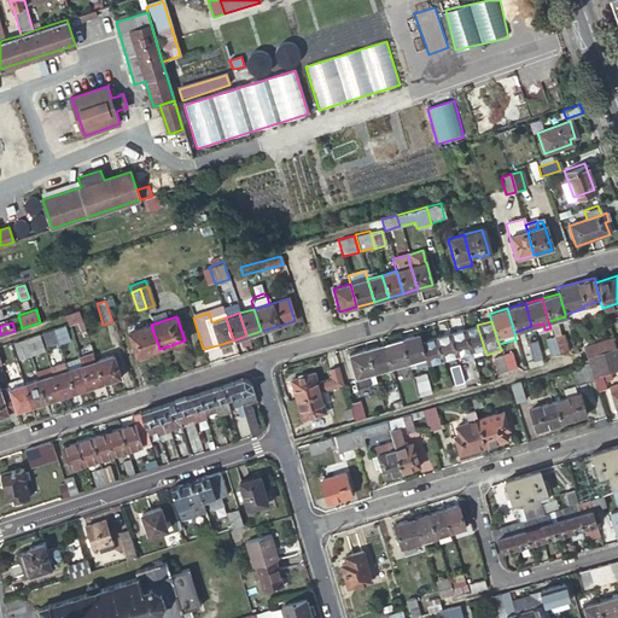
[(159,349),(151,325),(127,332),(135,356),(159,349)]
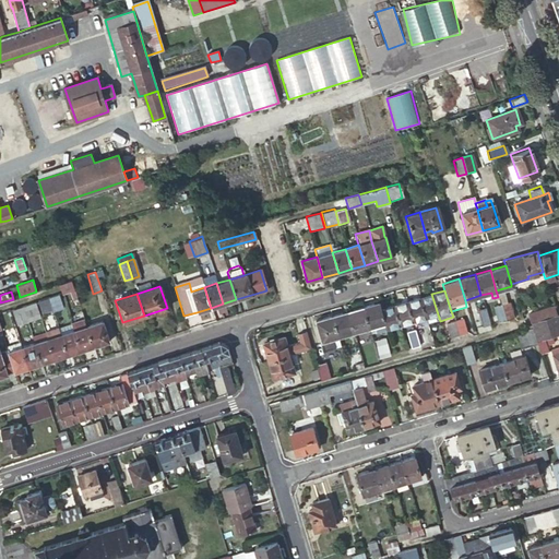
[(431,294),(418,298),(425,319),(427,324),(440,321),(431,294)]
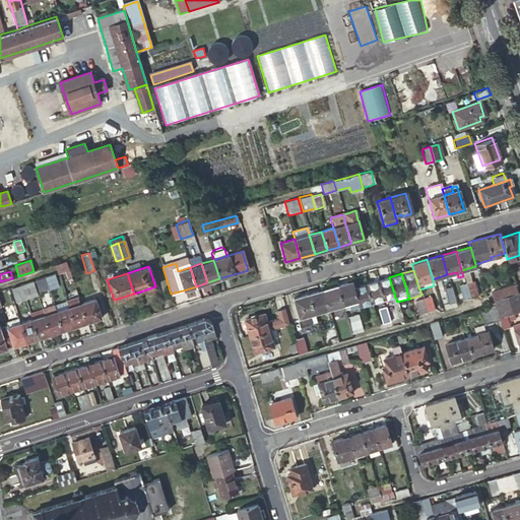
[(48,288),(49,289),(58,286),(54,274),(45,277),(48,288)]
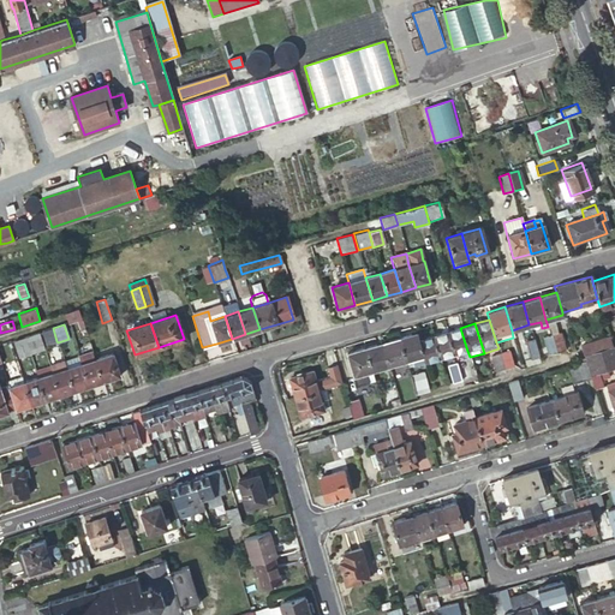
[(57,341),(53,328),(42,332),(47,345),(57,341)]
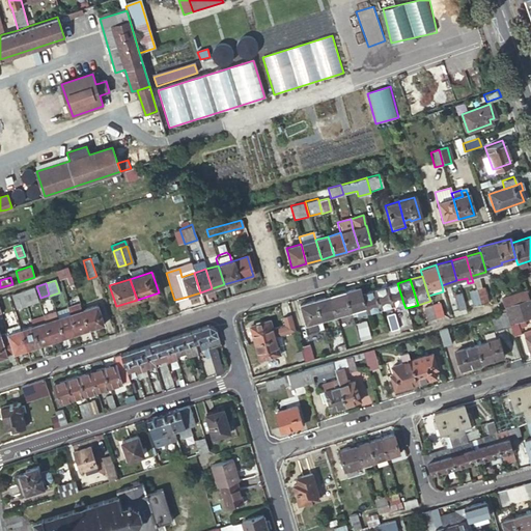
[(397,283),(386,286),(391,306),(403,303),(397,283)]
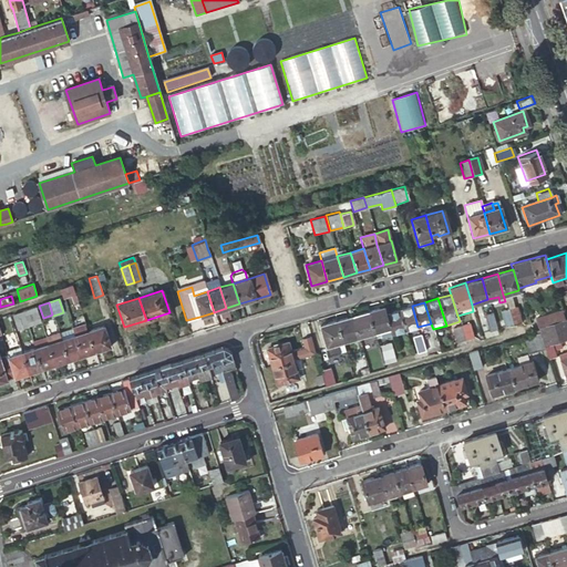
[(412,306),(399,309),(405,330),(418,327),(412,306)]
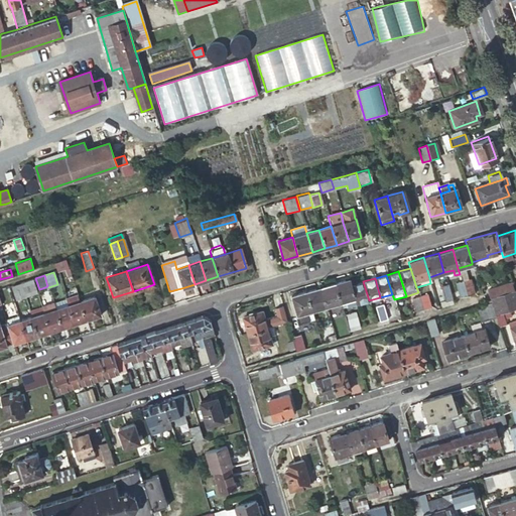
[(24,297),(36,293),(31,279),(20,283),(24,297)]
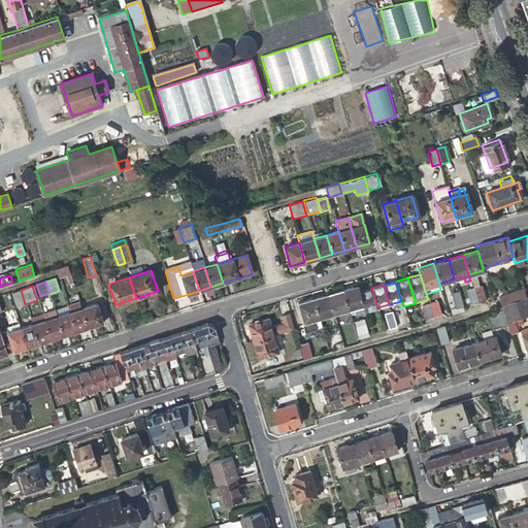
[(358,286),(342,290),(348,309),(353,308),(362,305),(363,305),(359,292),(358,286)]
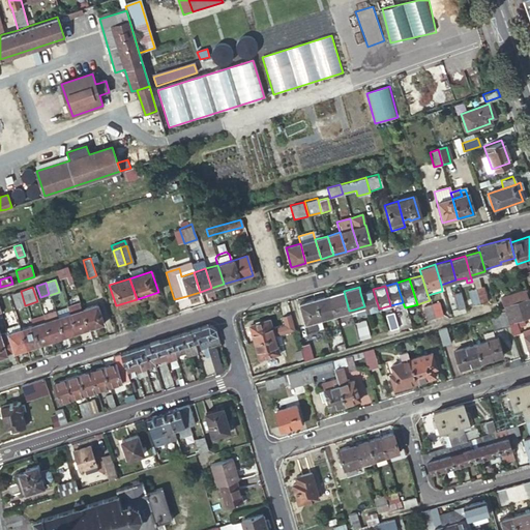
[(365,313),(379,308),(373,289),(360,293),(364,306),(363,306),(365,313)]
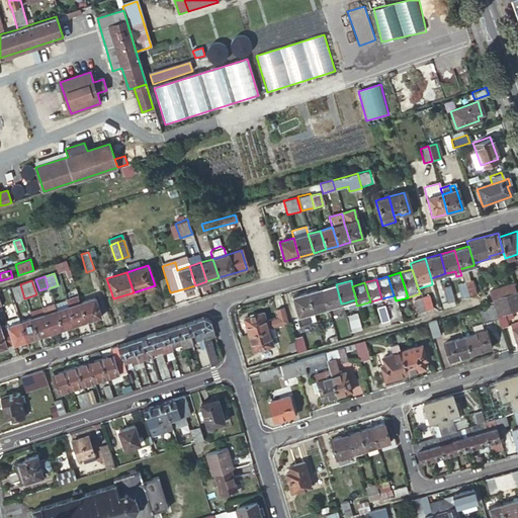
[(464,285),(468,299),(475,297),(470,283),(464,285)]
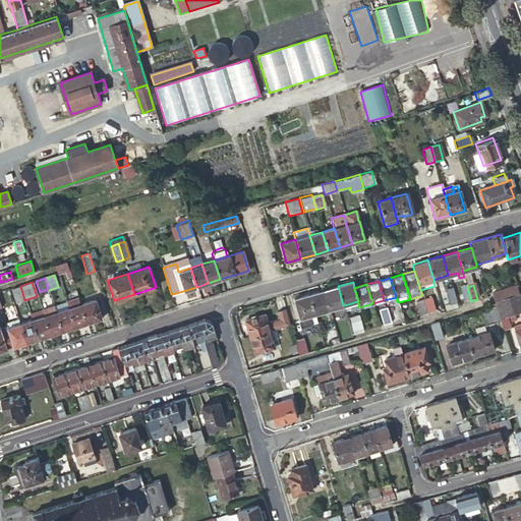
[(15,303),(24,300),(20,286),(11,289),(15,303)]
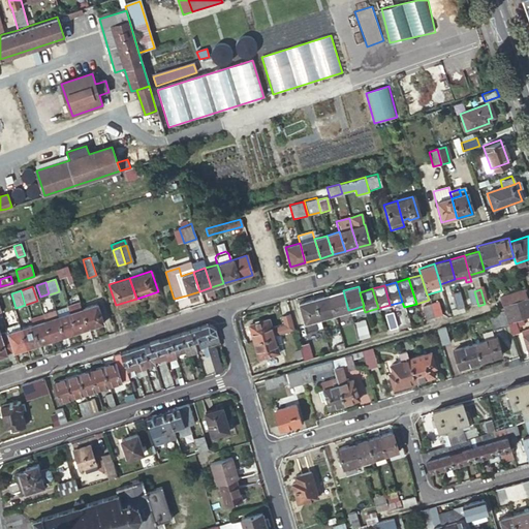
[(343,290),(328,294),(334,314),(348,310),(343,290)]
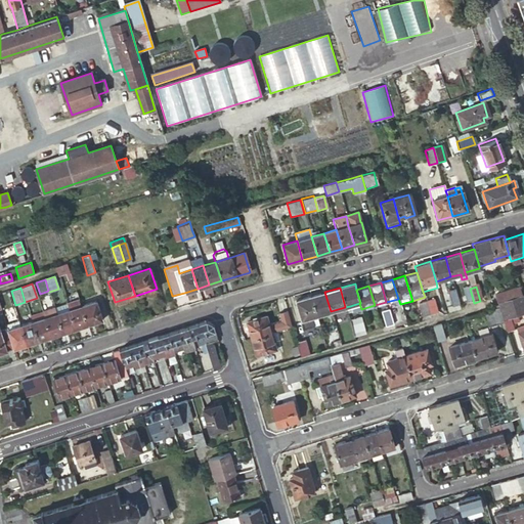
[(467,305),(474,303),(470,289),(463,291),(467,305)]
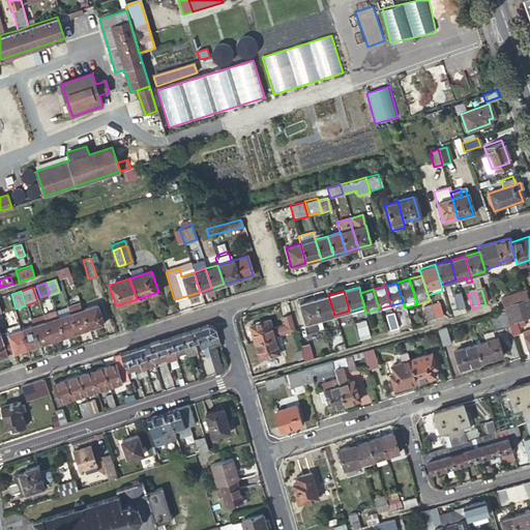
[(457,311),(464,308),(460,293),(451,295),(457,311)]
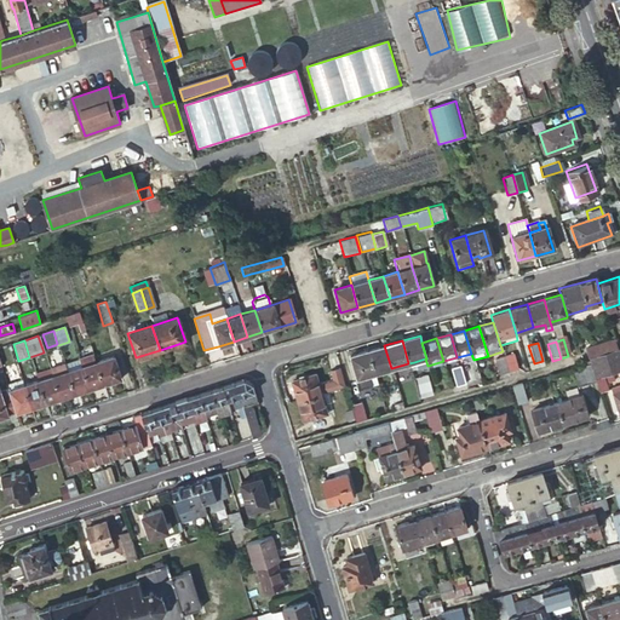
[(384,345),(367,350),(374,373),(391,368),(384,345)]
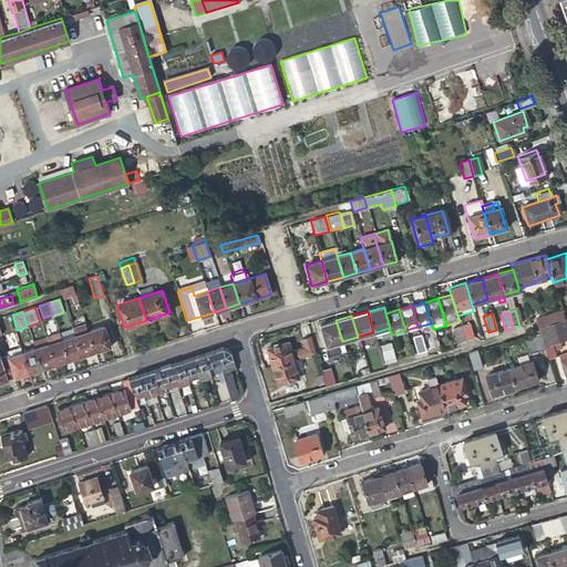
[(535,321),(536,325),(537,327),(548,323),(546,318),(535,321)]
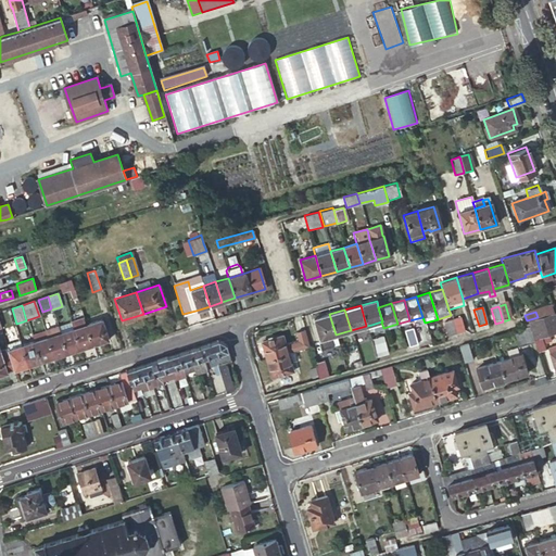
[(538,317),(527,320),(528,326),(532,339),(540,337),(555,331),(555,315),(555,312),(538,317)]
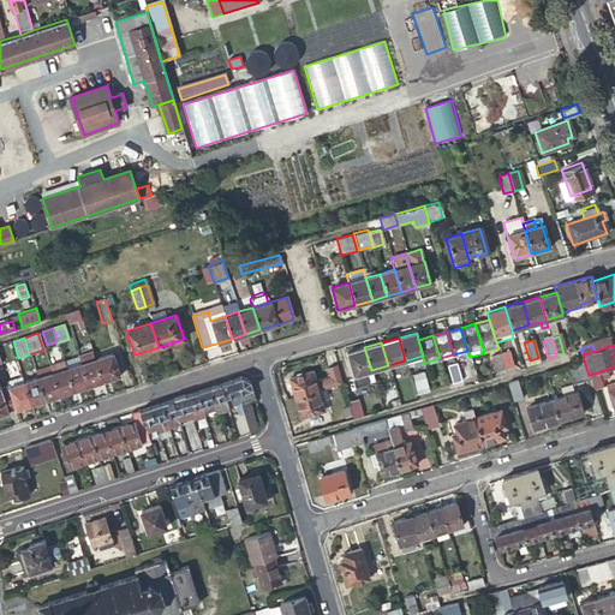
[(371,370),(364,347),(347,353),(356,384),(374,380),(371,370)]
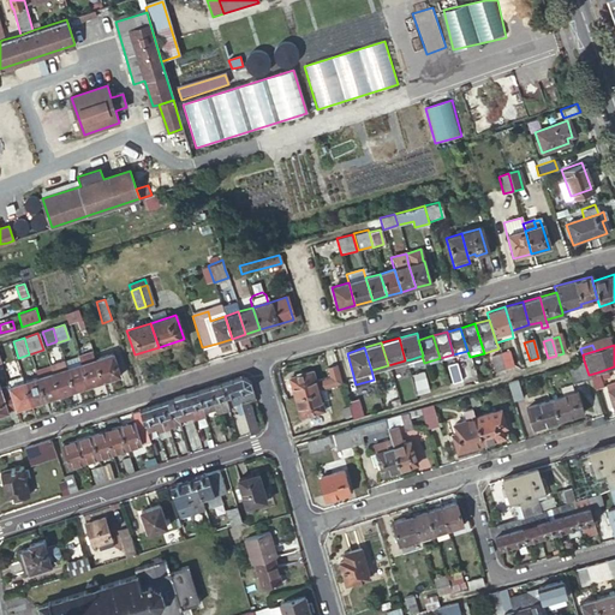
[(500,353),(505,368),(513,365),(509,351),(500,353)]
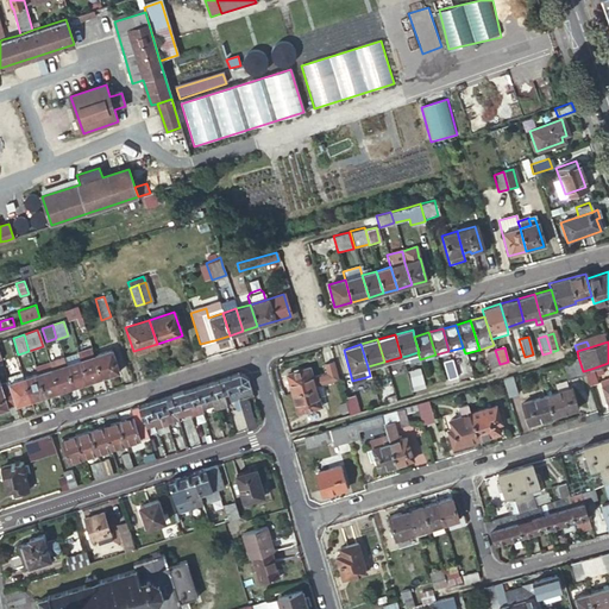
[(86,382),(101,377),(93,355),(93,356),(92,350),(77,355),(80,359),(79,359),(86,382)]
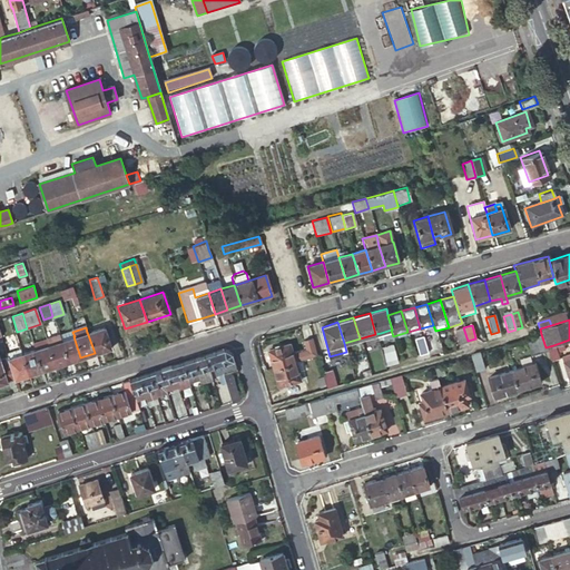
[(87,332),(95,353),(110,347),(104,327),(87,332)]
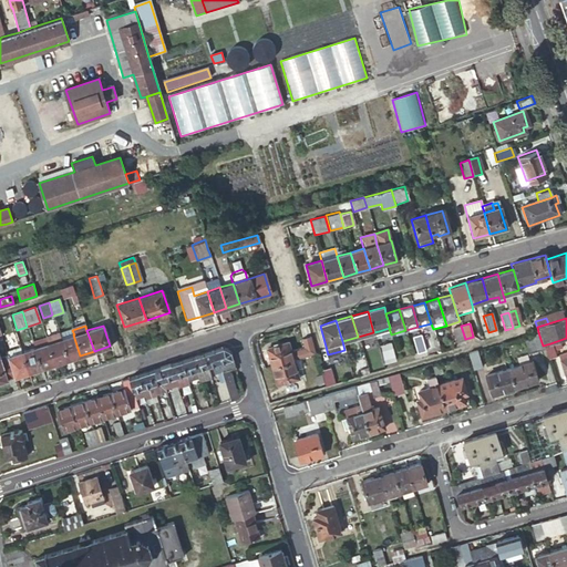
[(456,341),(465,339),(461,326),(452,328),(456,341)]
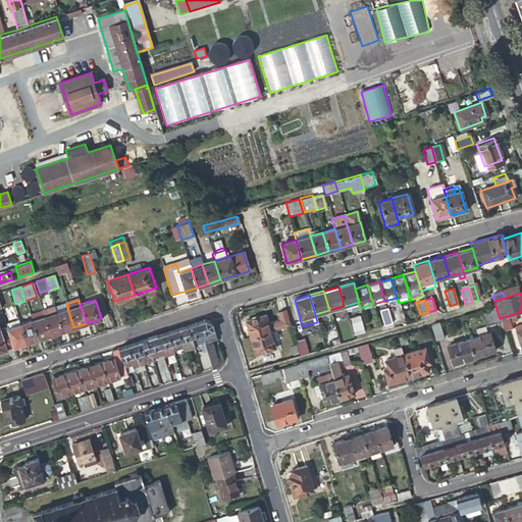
[(350,311),(360,308),(358,302),(349,305),(350,311)]
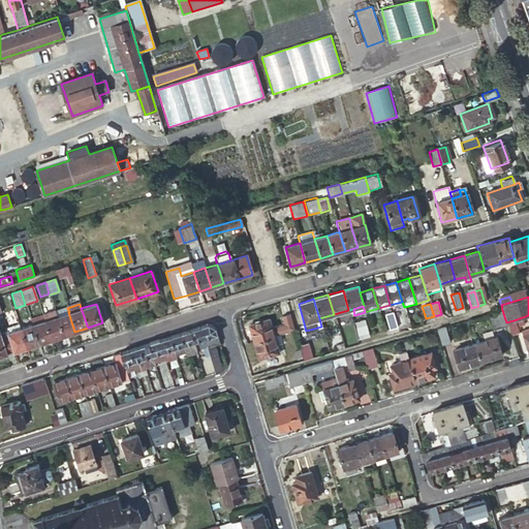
[(74,332),(68,312),(67,308),(55,311),(63,336),(74,332)]
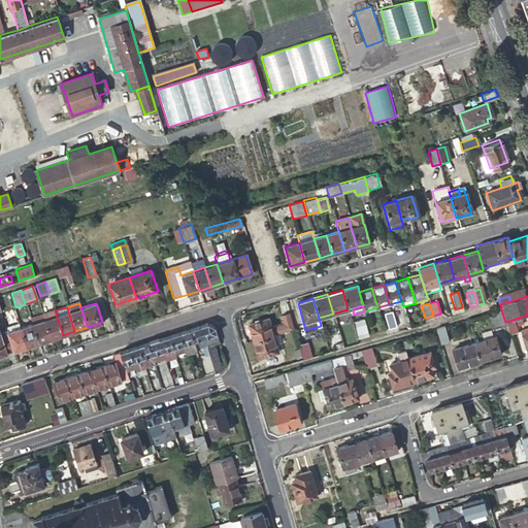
[(505,322),(501,309),(494,311),(494,314),(487,316),(491,328),(505,324),(505,322)]
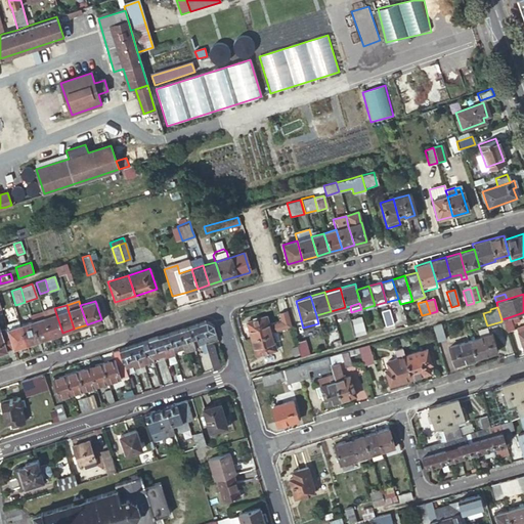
[(50,337),(62,333),(54,308),(42,312),(50,337)]
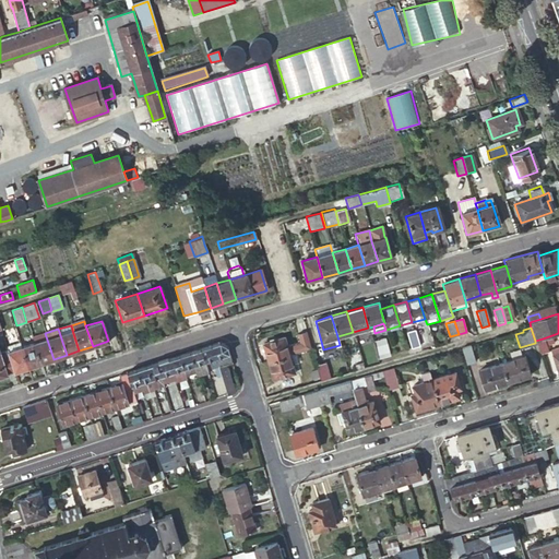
[(418,346),(414,330),(406,332),(411,348),(418,346)]
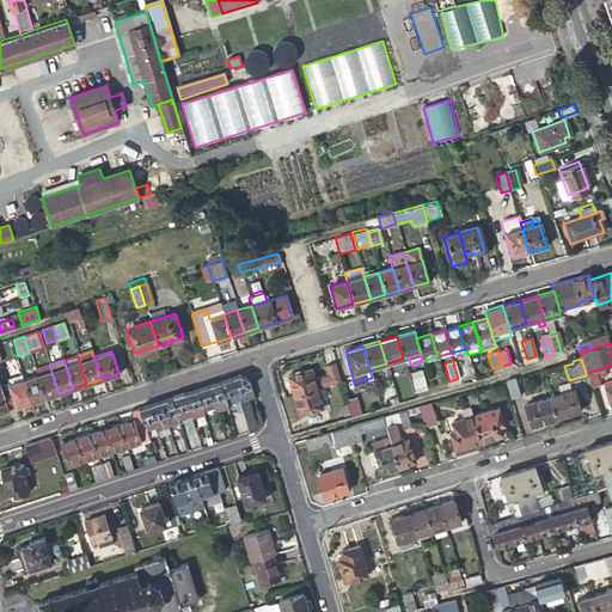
[(454,365),(459,379),(467,377),(463,362),(454,365)]
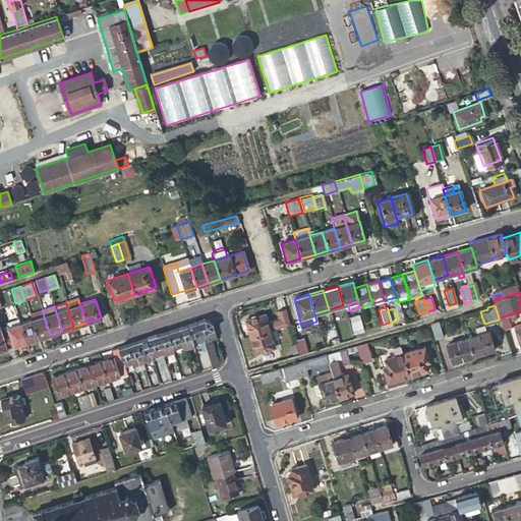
[(289,325),(285,309),(277,311),(279,320),(281,328),(289,325)]
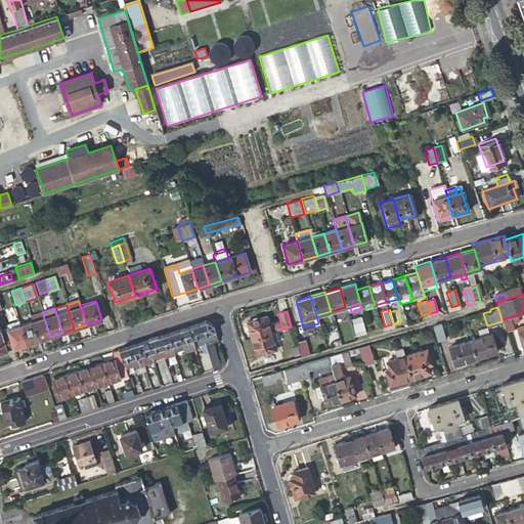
[(38,341),(50,337),(42,312),(30,316),(32,321),(38,341)]
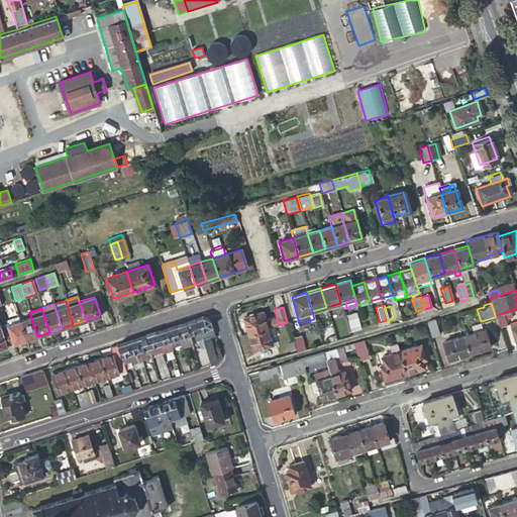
[(516,308),(502,313),(504,320),(516,316),(516,308)]
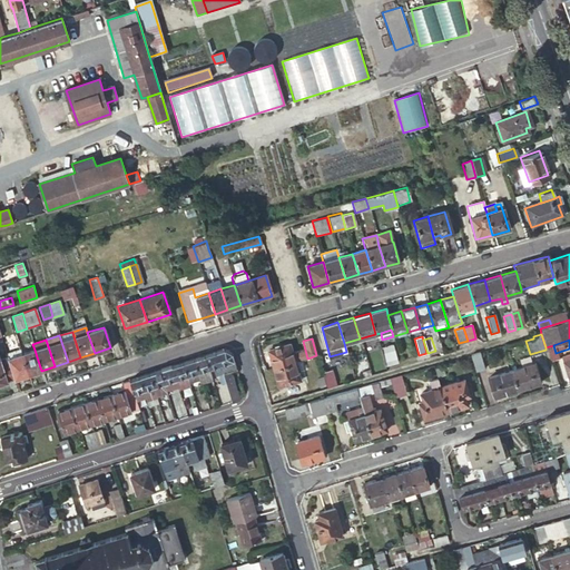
[(307,359),(305,350),(292,353),(288,344),(268,350),(274,369),(294,363),(307,359)]
